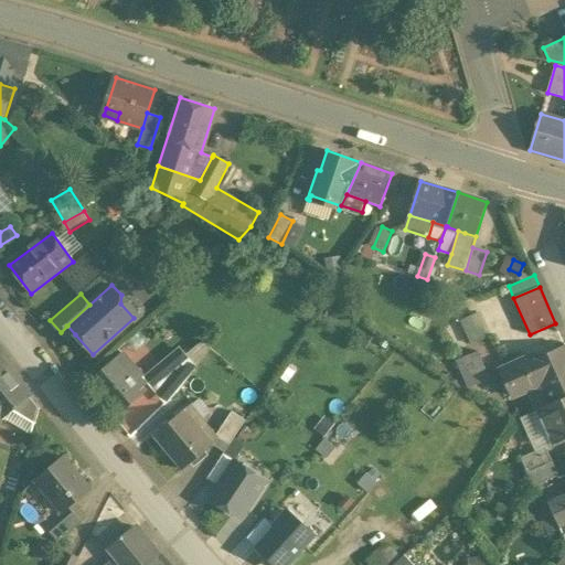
[(130,296),(121,295),(120,304),(134,318),(139,318),(141,317),(141,308),(130,296)]
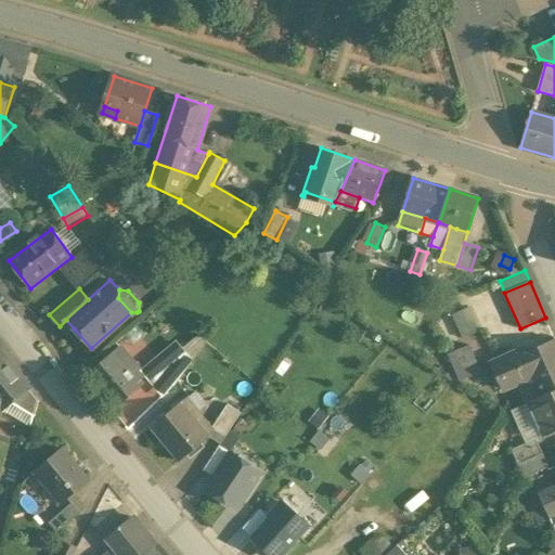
[(473,304),(456,309),(465,333),(482,326),(473,304)]
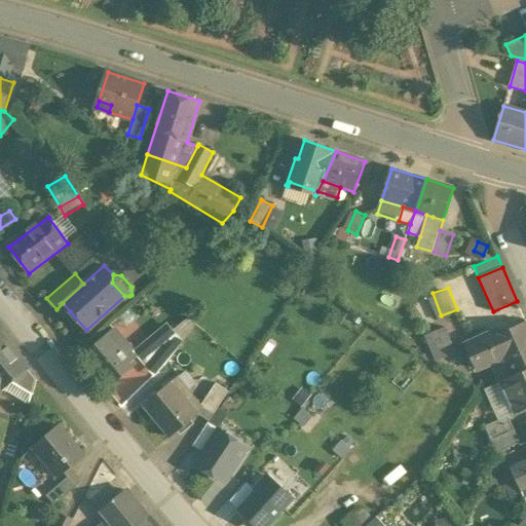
[(57,309),(64,317),(70,311),(63,303),(57,309)]
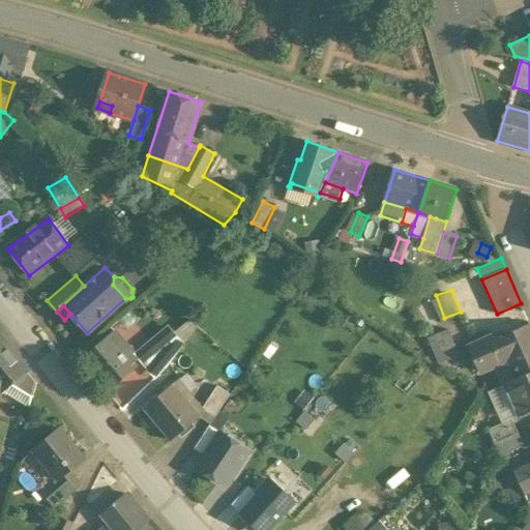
[(192,320),(175,333),(184,345),(198,327),(192,320)]
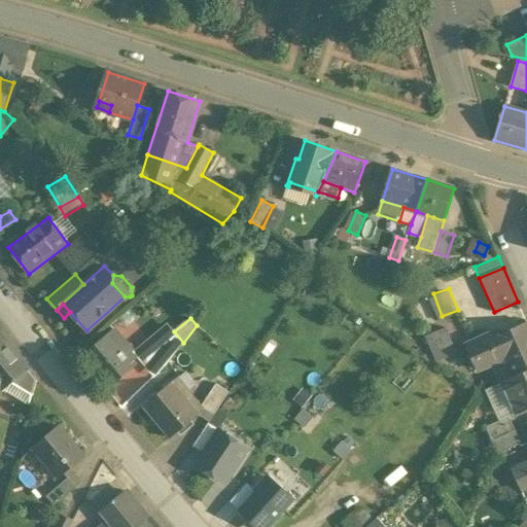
[(494,332),(467,345),(479,371),(504,359),(513,377),(526,371),(526,321),(495,337),(494,332)]
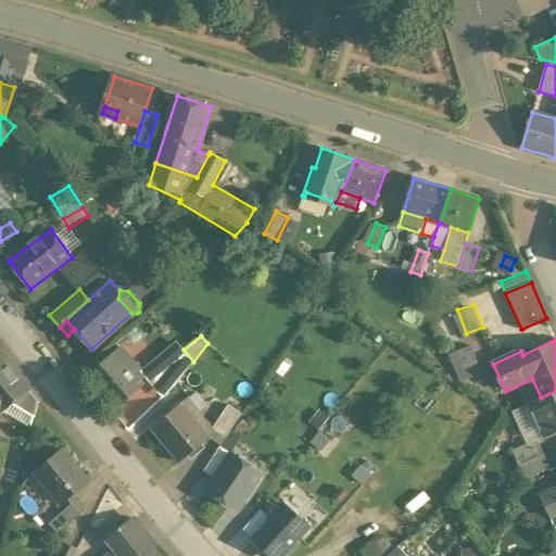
[(180,345),(150,370),(168,392),(176,387),(193,362),(184,350),(180,345)]
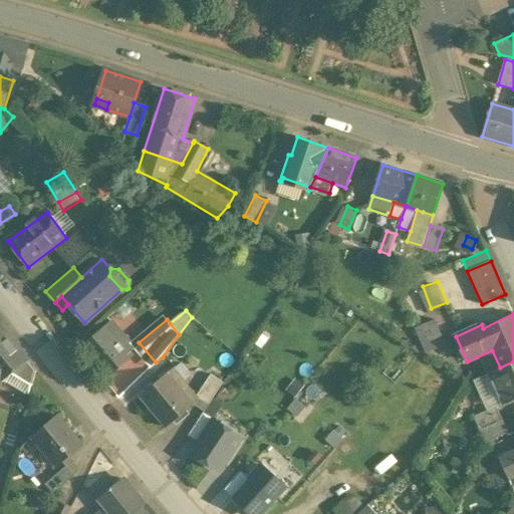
[(435,320),(416,328),(427,353),(446,344),(435,320)]
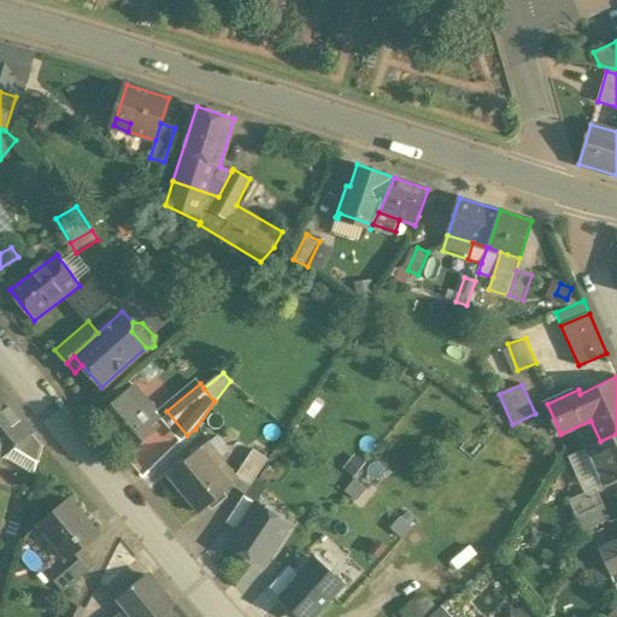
[(135,388),(98,418),(127,452),(158,425),(154,422),(158,419),(160,417),(135,388)]
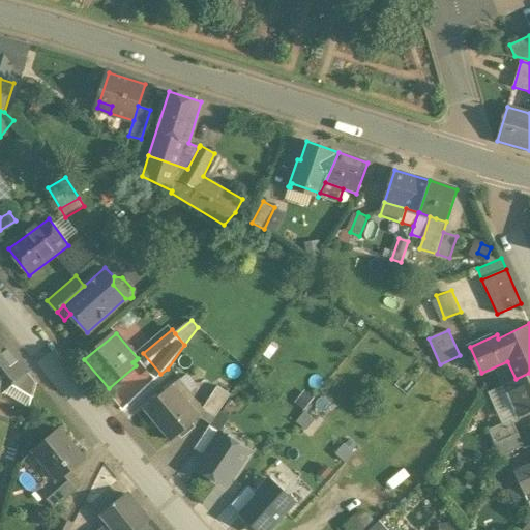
[(29,372),(1,337),(0,337),(0,390),(2,393),(4,391),(28,373),(29,372)]
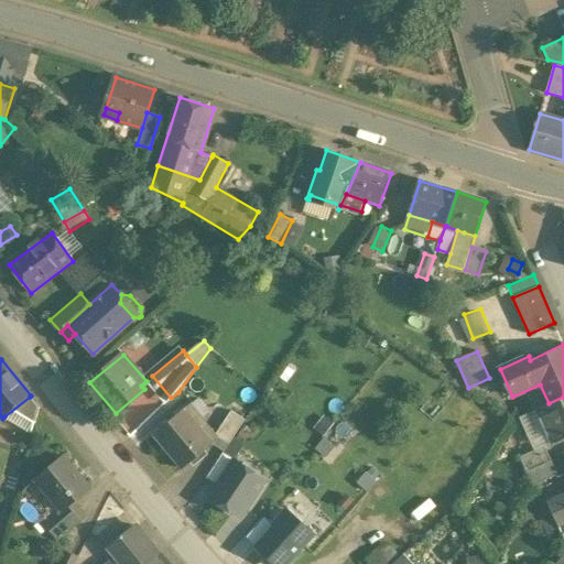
[(147,381),(144,383),(164,405),(171,398),(152,376),(147,381)]
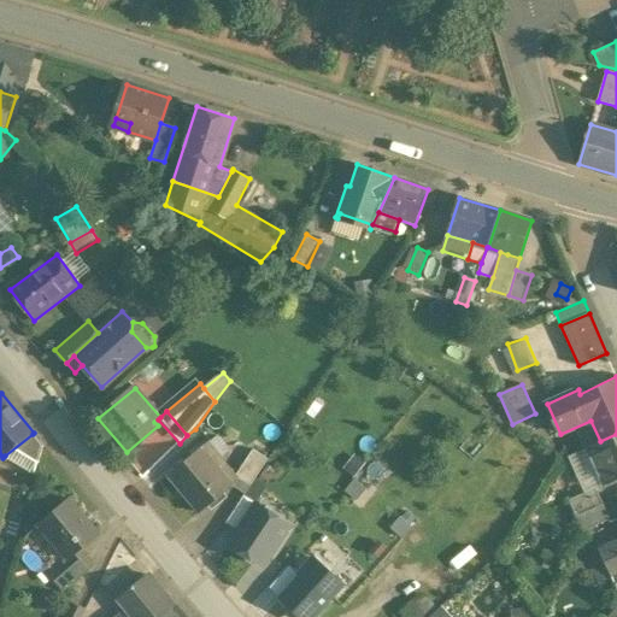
[(33,434),(5,456),(33,474),(41,444),(33,434)]
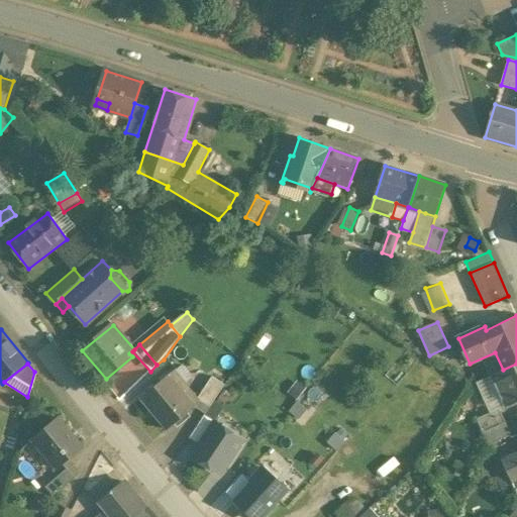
[(516,364),(503,370),(493,375),(507,406),(516,402),(516,364)]
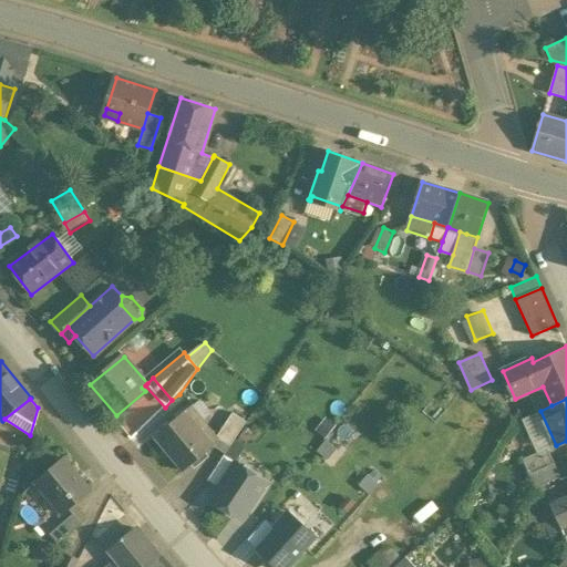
[(185,411),(213,444),(218,439),(220,435),(194,404),(185,411)]
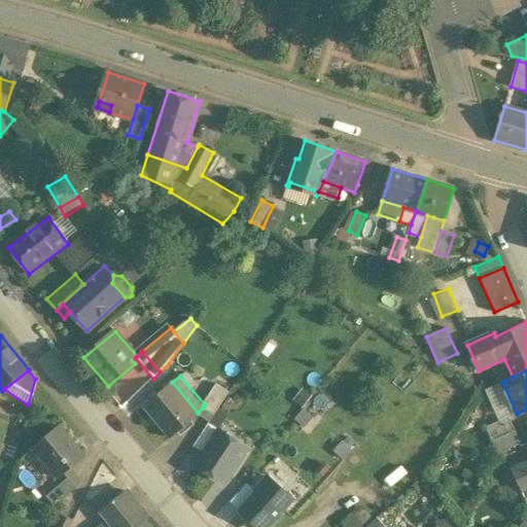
[(198,413),(172,382),(145,405),(172,437),(200,415),(198,413)]
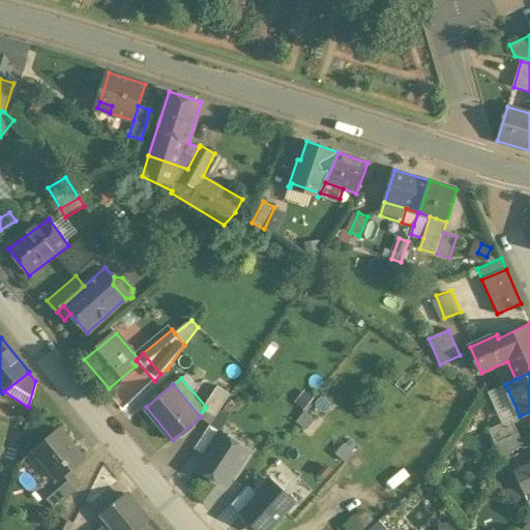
[(505,384),(489,392),(503,423),(512,419),(520,416),(505,384)]
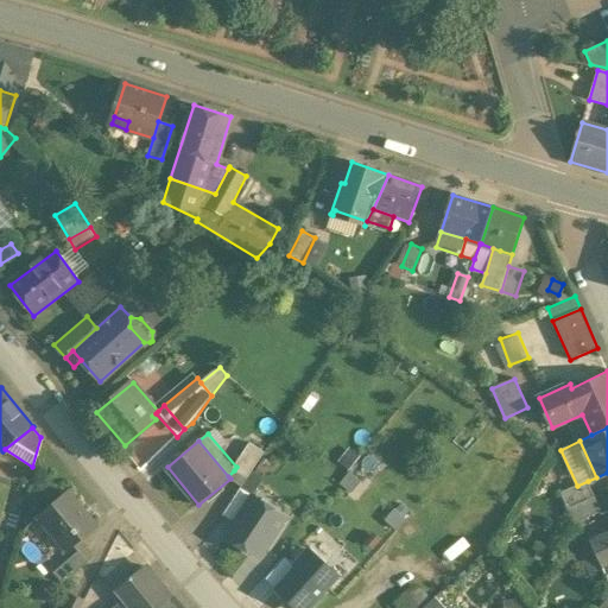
[(236,467),(234,470),(247,479),(265,451),(252,443),(236,467)]
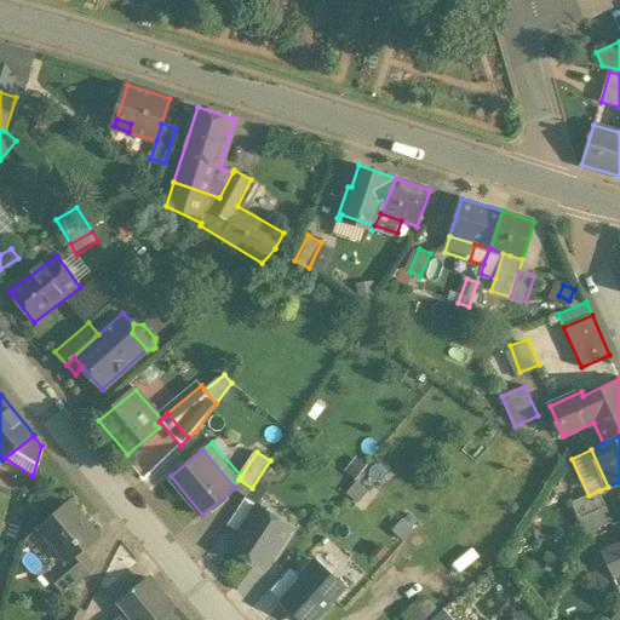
[(589,495),(572,503),(579,520),(607,506),(600,491),(589,495)]
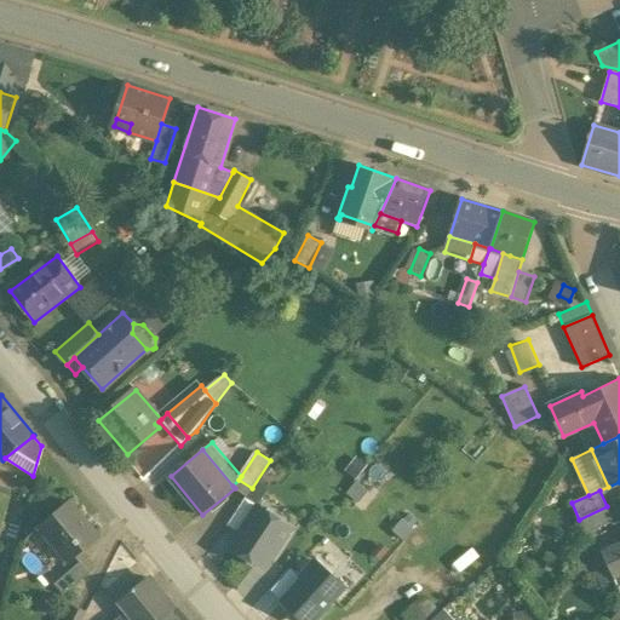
[(99,537),(69,501),(39,527),(69,563),(99,537)]
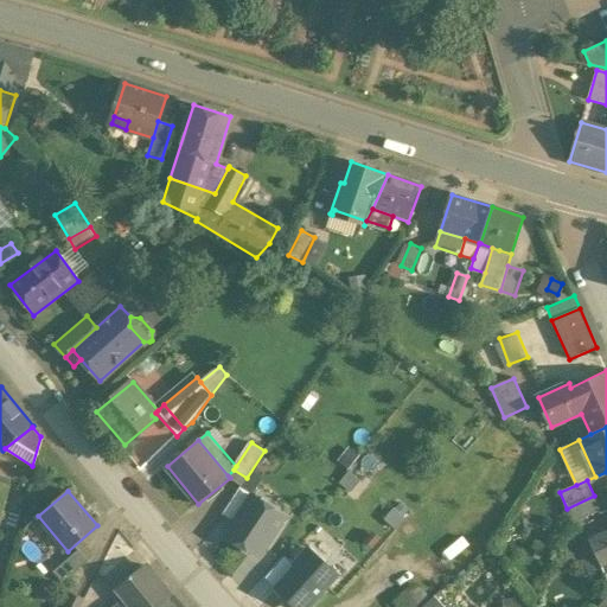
[(223,535),(256,560),(288,517),(254,492),(223,535)]
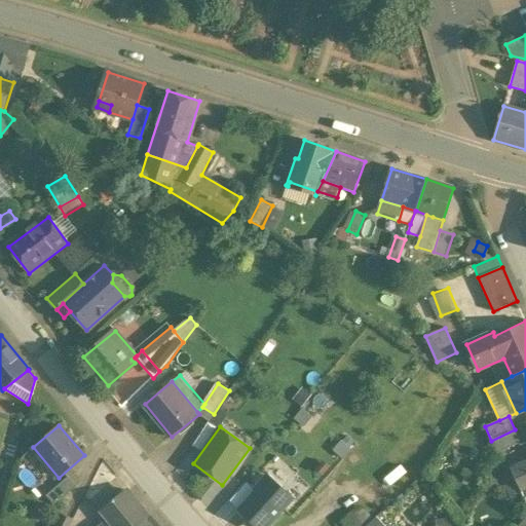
[(515,429),(491,441),(497,453),(521,443),(515,429)]
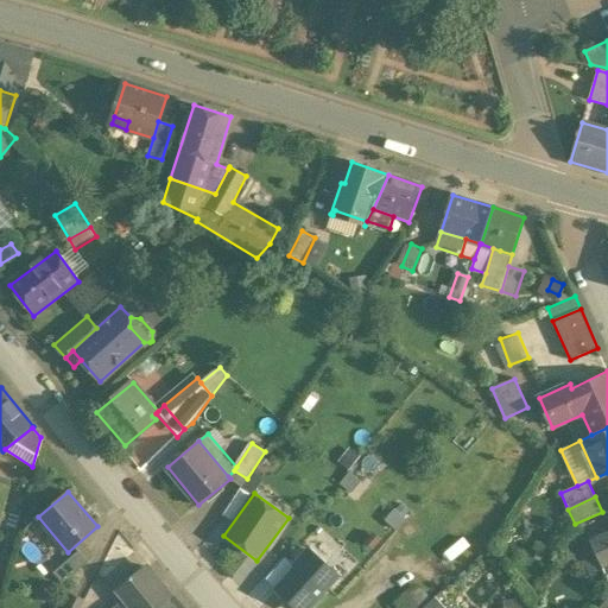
[(607,533),(590,542),(596,555),(607,549),(607,533)]
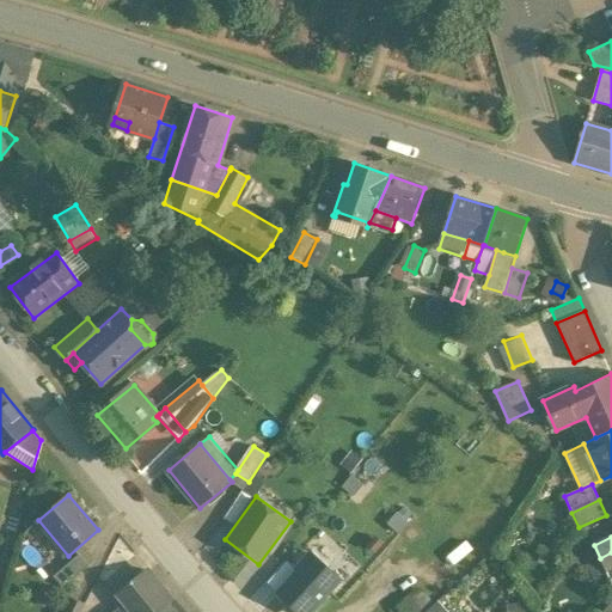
[(594,545),(582,551),(588,564),(600,558),(594,545)]
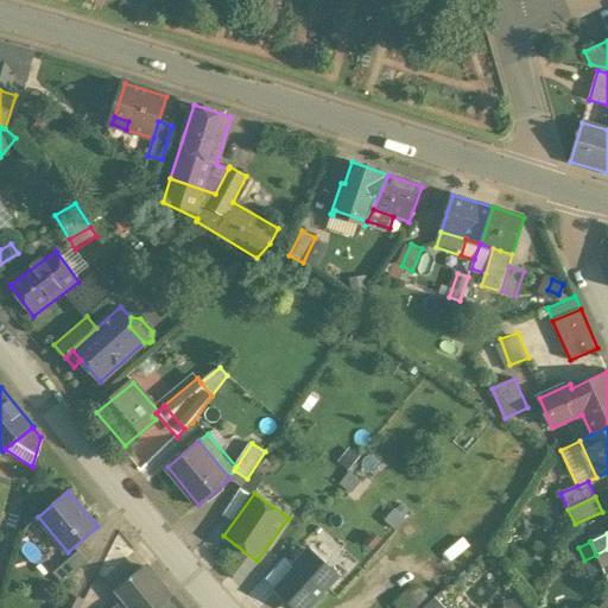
[(271,589),(293,607),(311,607),(339,576),(305,548),(271,589)]
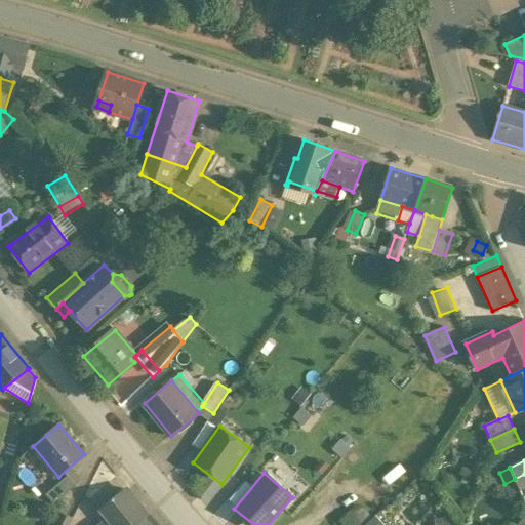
[(524,474),(515,479),(520,491),(524,488),(524,474)]
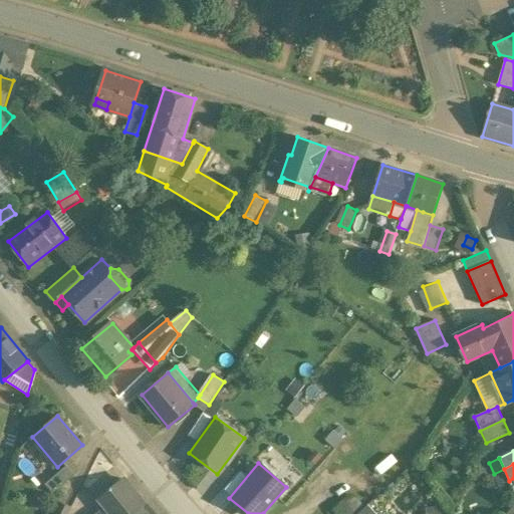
[(67,466),(45,484),(53,493),(75,475),(67,466)]
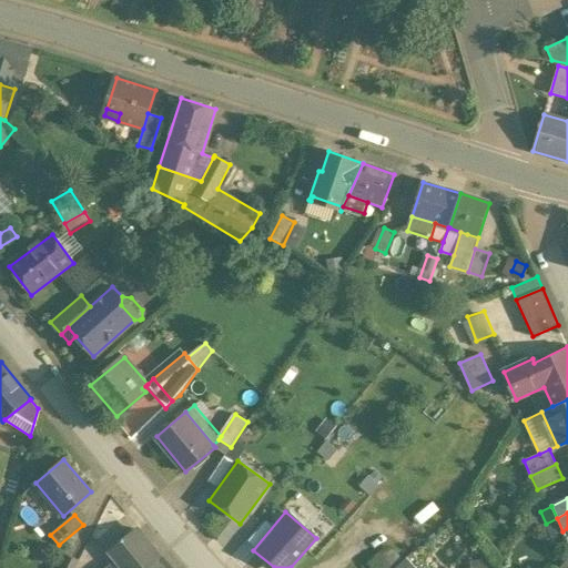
[(137,529),(109,553),(117,563),(121,567),(148,567),(160,558),(137,529)]
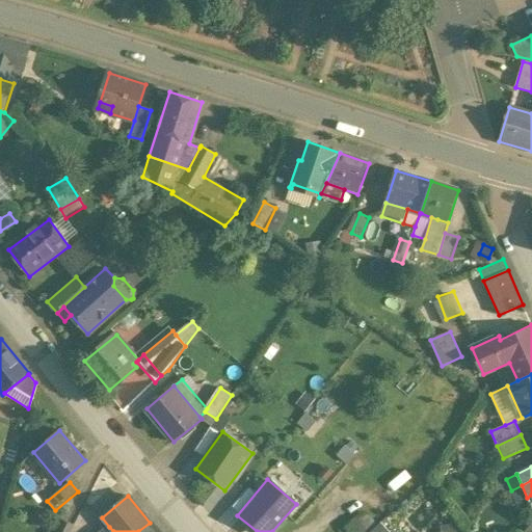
[(531,508),(530,504),(517,520),(527,529),(531,522),(531,508)]
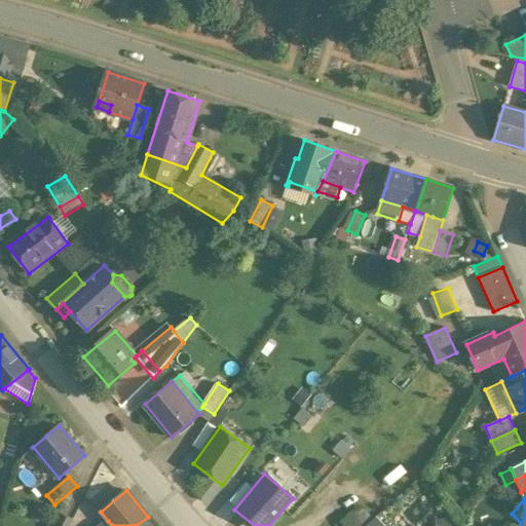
[(361,505),(351,514),(362,525),(367,525),(374,520),(361,505)]
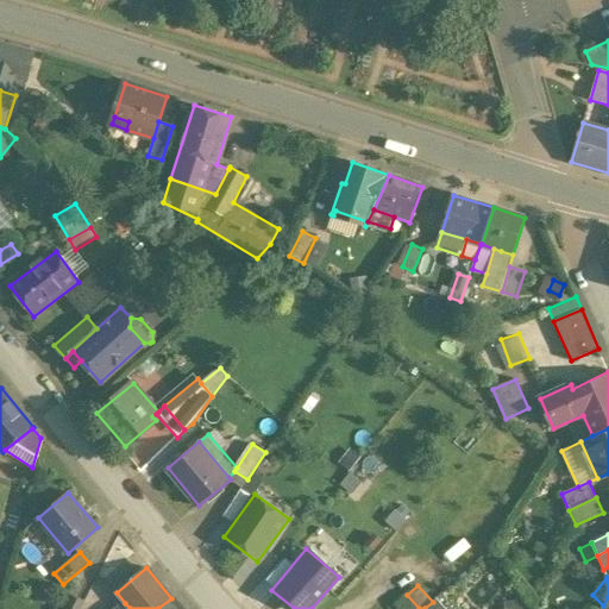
[(399,608),(419,608),(407,595),(395,604),(399,608)]
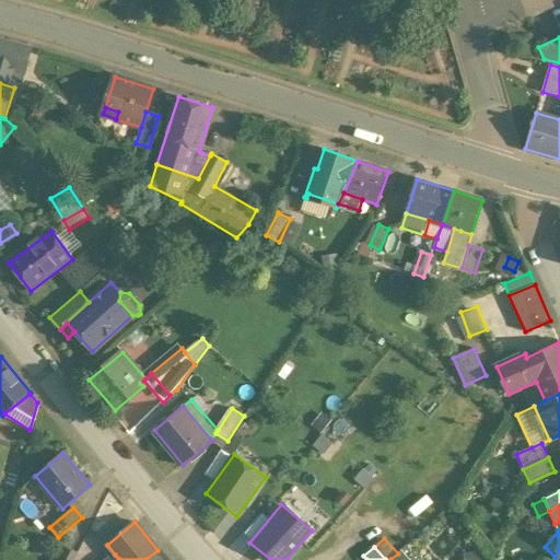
[(74,559),(78,552),(66,548),(60,559),(74,559)]
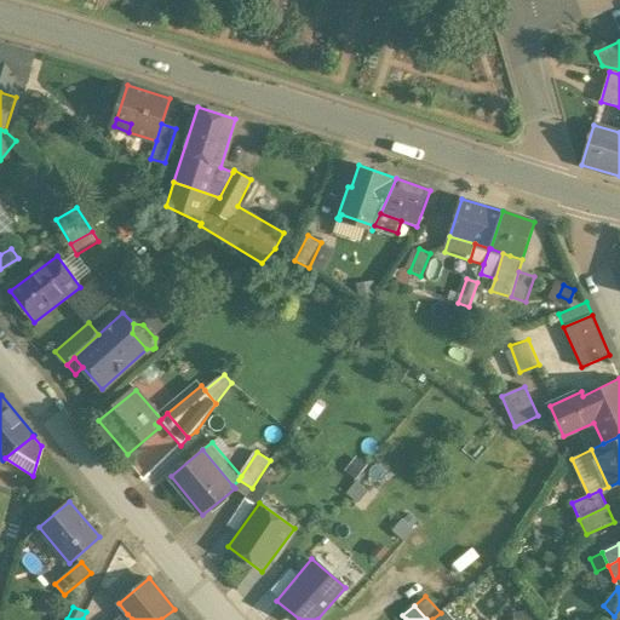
[(183,619),(174,609),(161,619),(183,619)]
